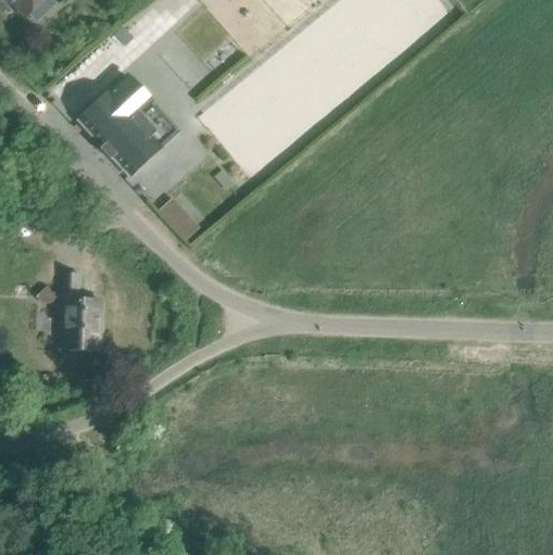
[(11,0),(28,17),(29,15),(38,24),(58,4),(53,0),(11,0)]
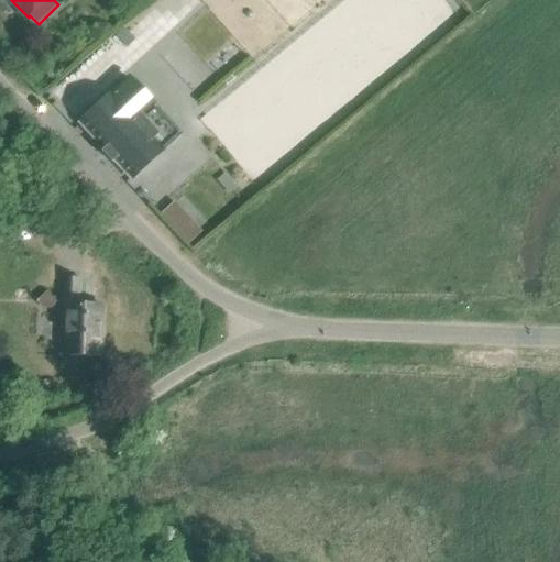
[(125,29),(118,36),(128,46),(135,40),(125,29)]
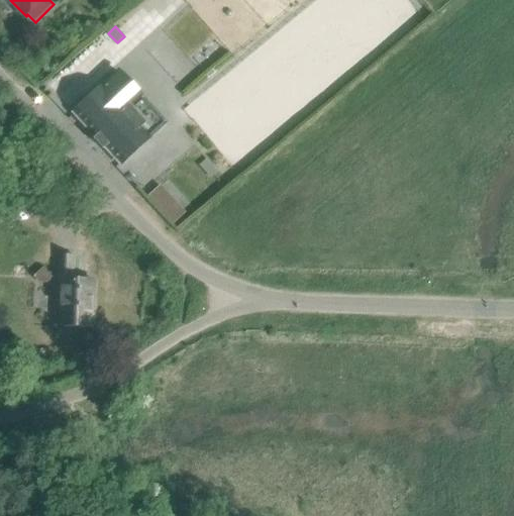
[(122,163),(161,127),(167,121),(161,115),(120,71),(76,112),(98,136),(95,138),(104,148),(107,146),(122,163)]
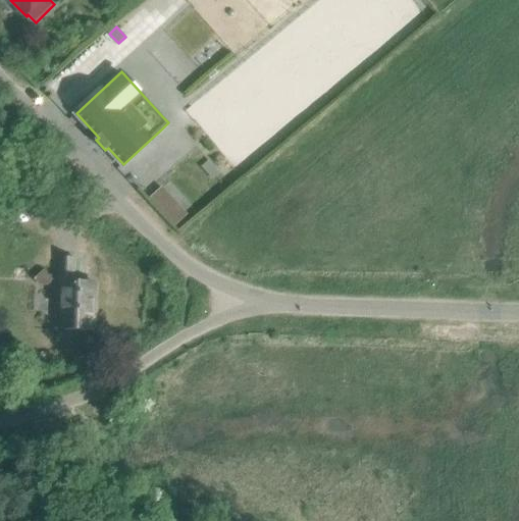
[(188,214),(179,205),(167,216),(176,225),(188,214)]
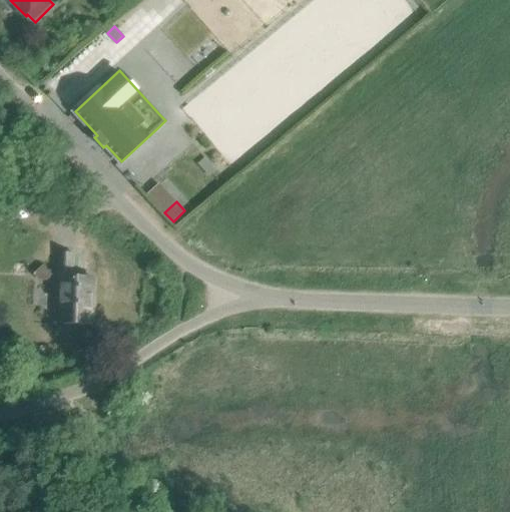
[(62,323),(92,324),(93,277),(74,277),(74,252),(61,252),(60,285),(63,286),(62,323)]
